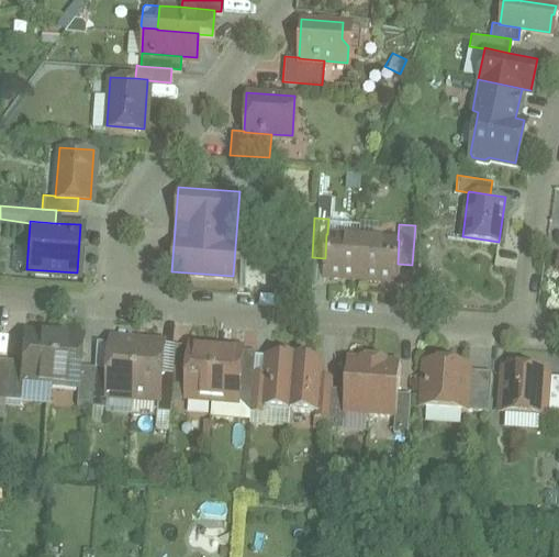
[(327,234),(326,234),(325,258),(324,274),(355,276),(357,236),(327,234)]
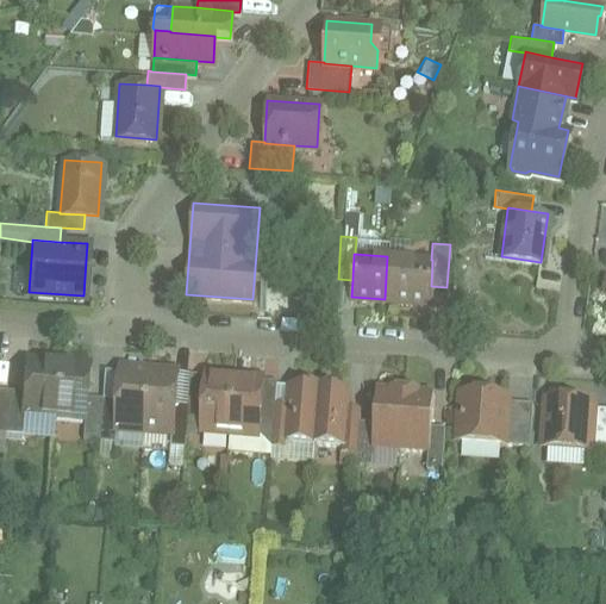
[(431,260),(387,256),(385,299),(429,303),(431,286),(432,260),(431,260)]
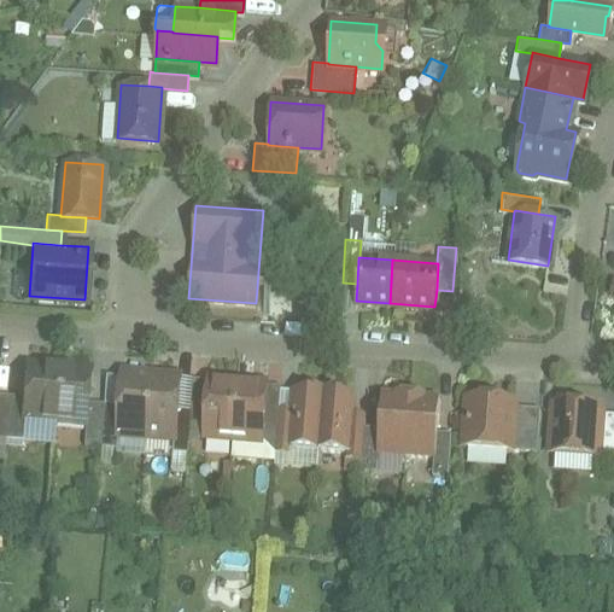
[(58,365),(25,362),(23,394),(21,415),(22,415),(53,418),(58,365)]
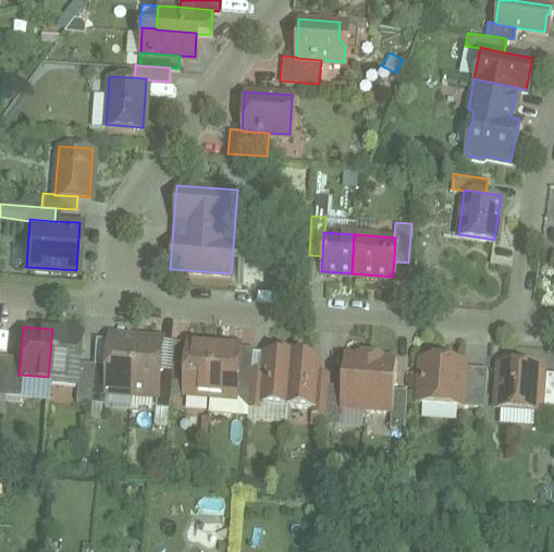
[(81,331),(52,329),(48,377),(76,379),(77,379),(78,359),(81,331)]
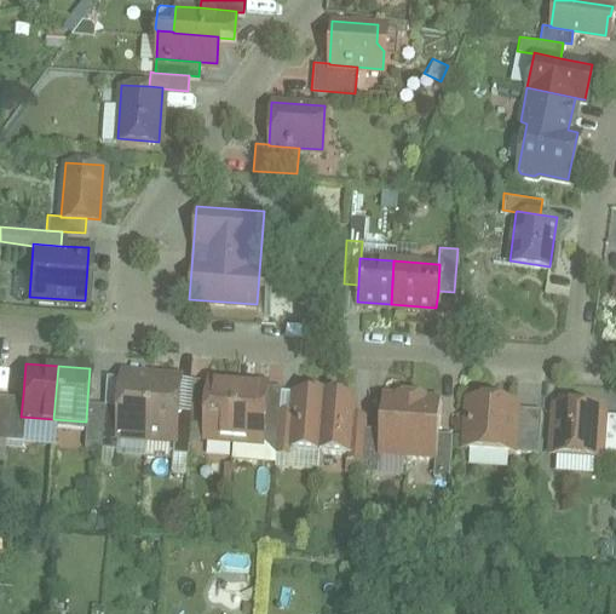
[(150,373),(121,371),(119,402),(116,431),(117,431),(144,434),(143,448),(144,448),(150,373)]
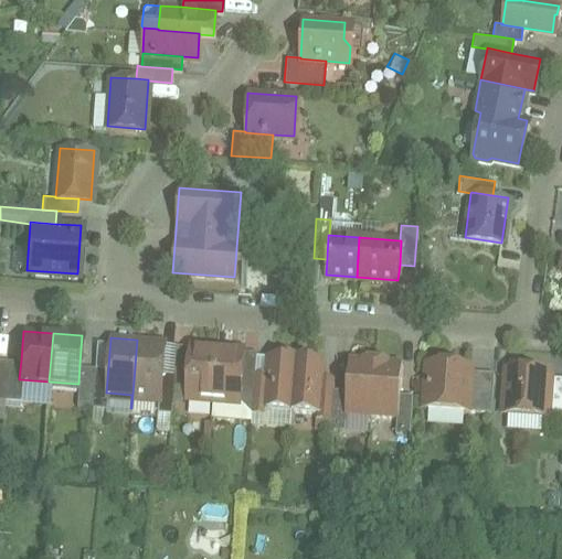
[(163,342),(137,340),(131,408),(133,395),(158,397),(159,397),(161,371),(163,342)]
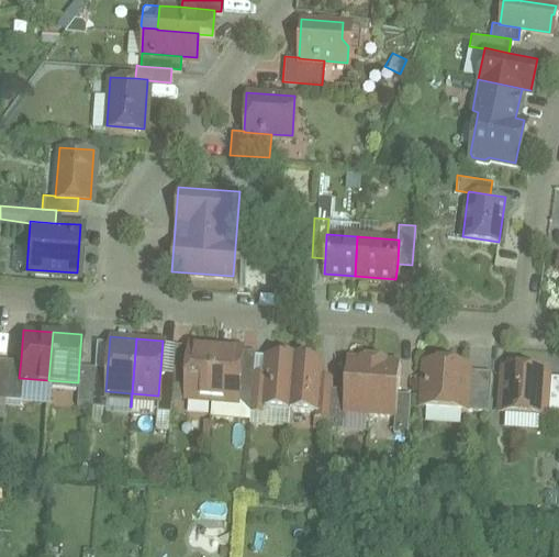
[(188,343),(175,342),(172,370),(172,381),(185,382),(188,343)]
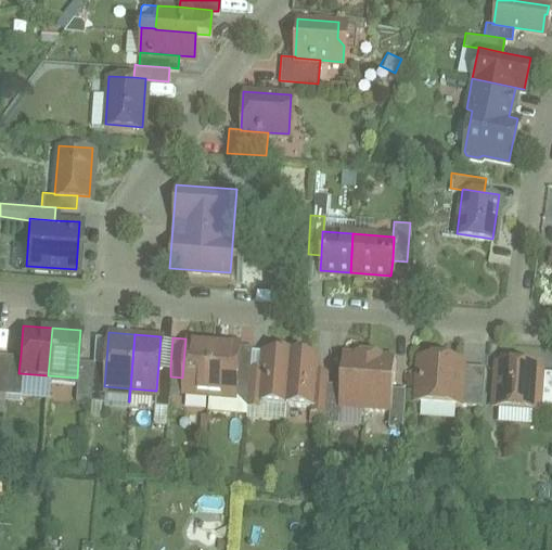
[(212,341),(185,339),(182,378),(181,388),(207,391),(212,341)]
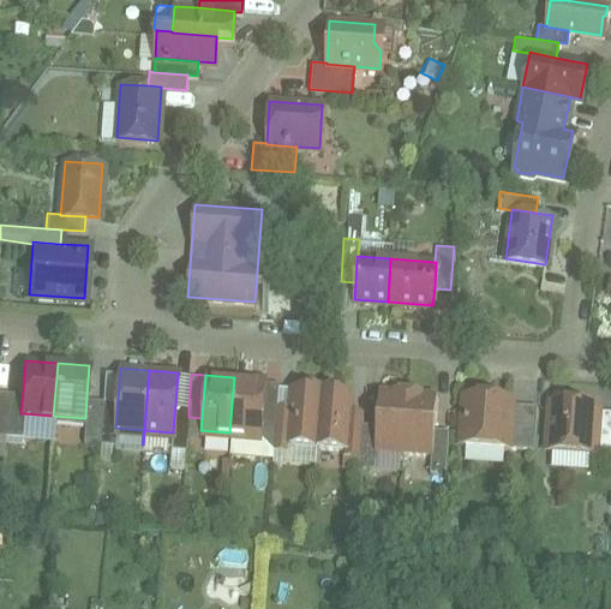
[(263,380),(234,377),(229,433),(258,435),(259,423),(263,380)]
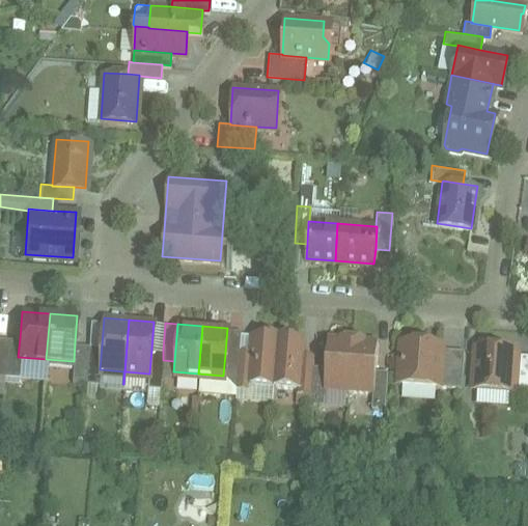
[(240,329),(227,328),(224,365),(237,366),(238,349),(240,329)]
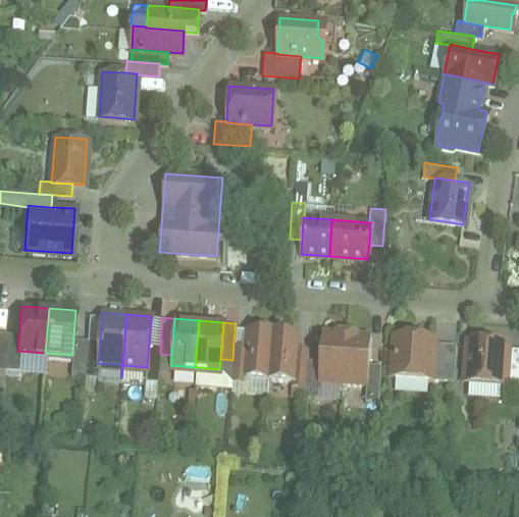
[(260,327),(248,326),(246,344),(244,375),(245,375),(268,377),(272,325),(260,324),(260,327)]
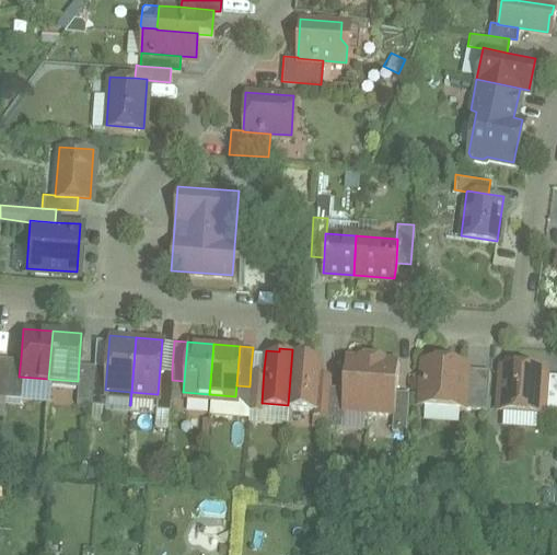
[(305,350),(292,349),(288,405),(313,407),(316,372),(318,355),(305,354),(305,350)]
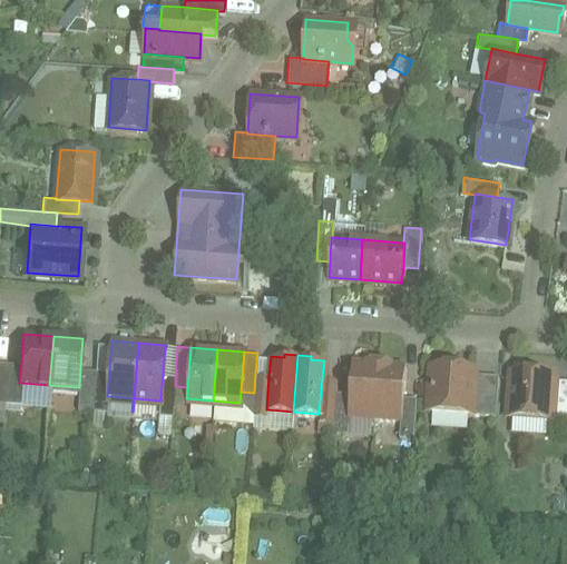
[(364,360),(351,360),(348,392),(346,415),(348,415),(373,416),(378,360),(364,359),(364,360)]
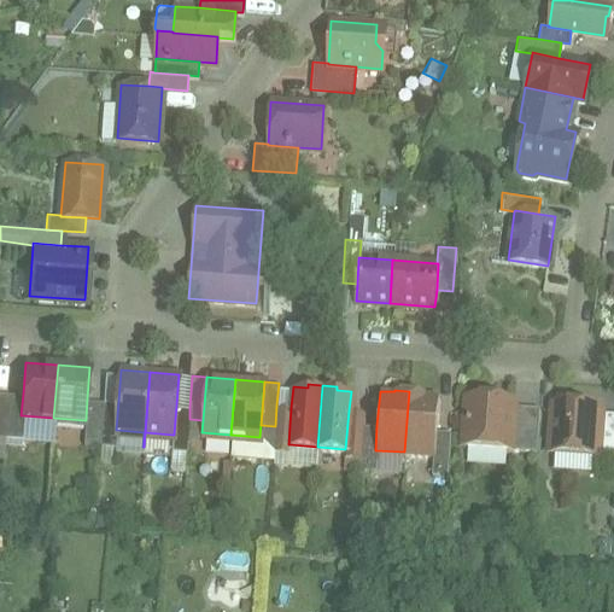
[(422,392),(409,391),(404,452),(432,454),(433,454),(434,430),(437,395),(422,394),(422,392)]
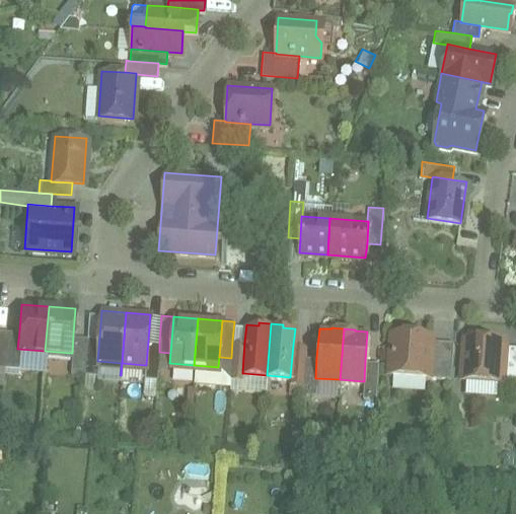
[(19,331),(6,329),(3,366),(17,367),(18,349),(17,349),(19,331)]
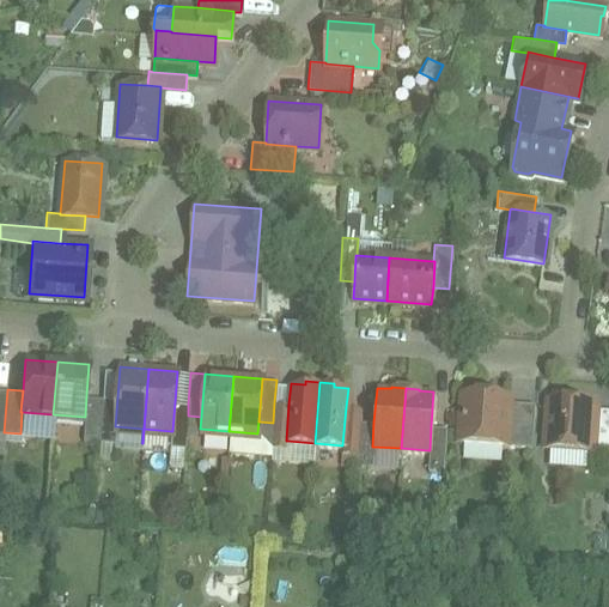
[(507,395),(463,393),(460,439),(505,443),(507,400),(507,395)]
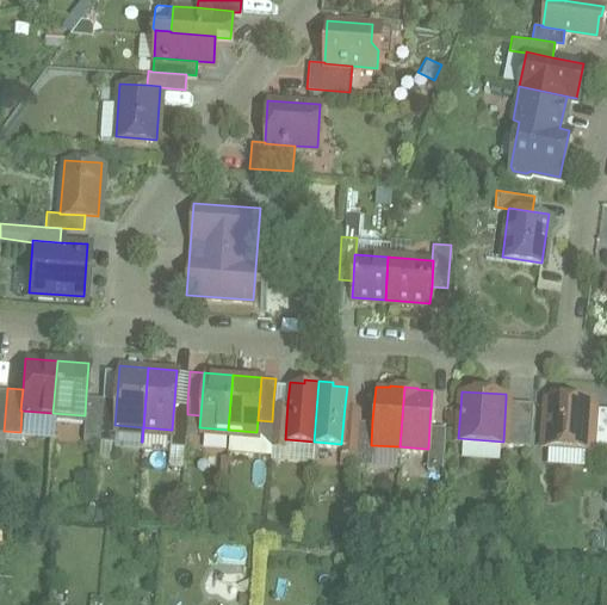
[(101,395),(86,394),(85,415),(84,415),(82,437),(98,438),(101,395)]
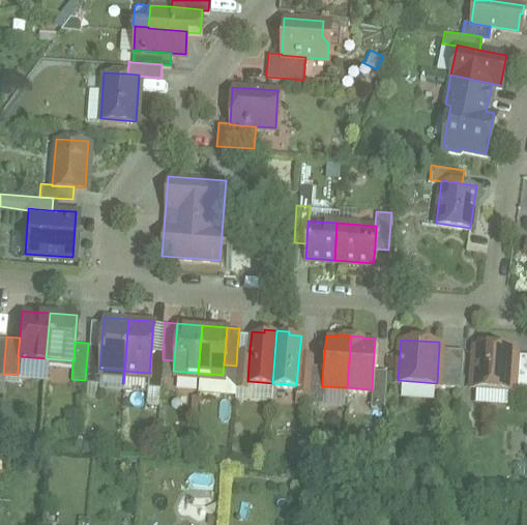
[(101,344),(88,343),(85,380),(99,381),(100,369),(99,369),(101,344)]
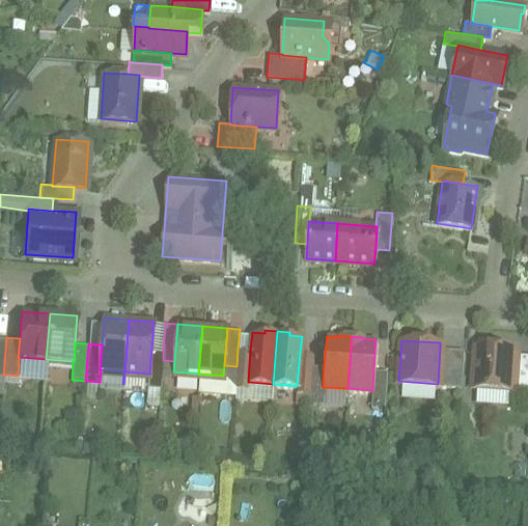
[(515,349),(475,345),(472,387),(511,390),(515,353),(515,349)]
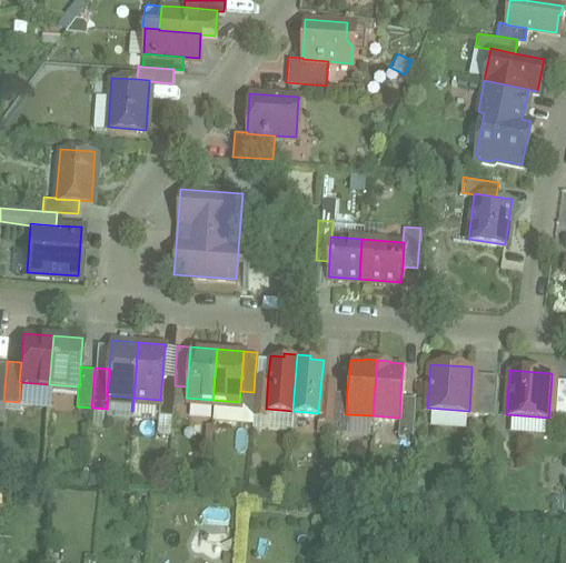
[(496,373),(472,371),(469,411),(493,413),(496,373)]
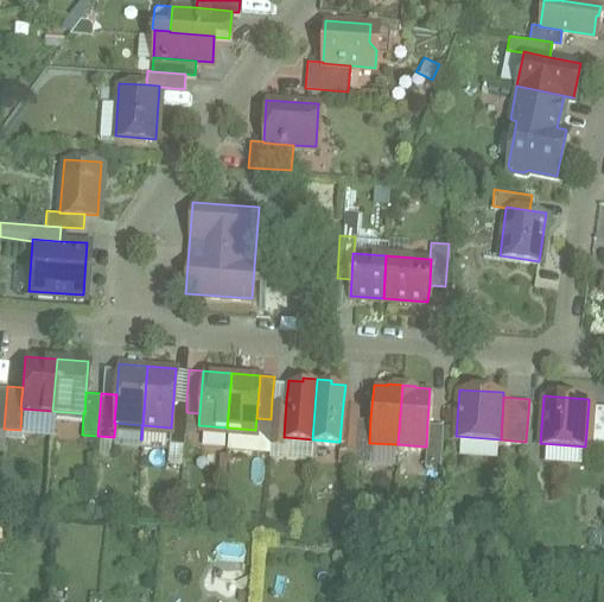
[(186,400),(173,399),(171,428),(170,428),(169,442),(183,443),(186,412),(186,400)]
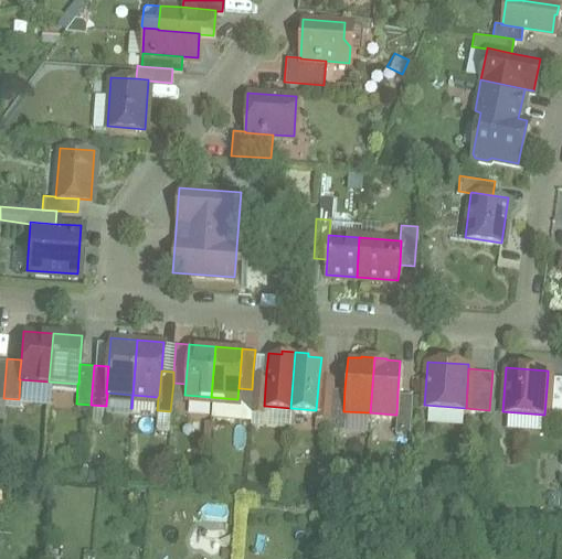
[(266,372),(253,371),(252,389),(251,410),(264,411),(265,406),(264,406),(266,372)]
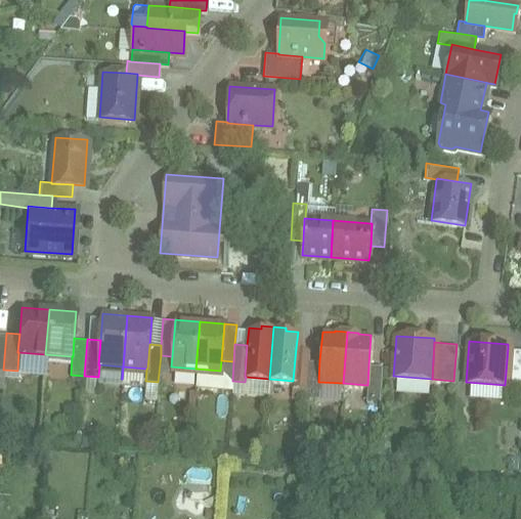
[(309,348),(296,348),(293,381),(292,386),(306,387),(307,360),(307,359),(309,348)]
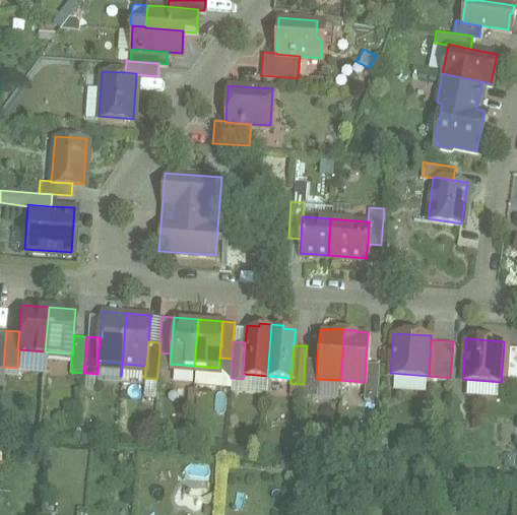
[(516,345),(504,345),(501,382),(516,382),(516,345)]
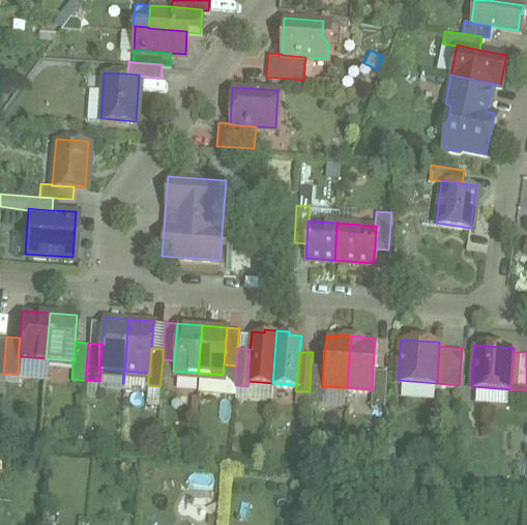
[(323,365),(311,363),(311,365),(310,391),(309,401),(322,402),(323,386),(322,386),(323,365)]
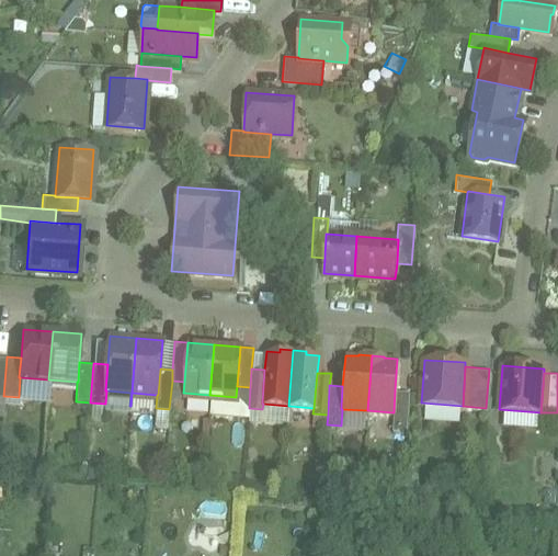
[(408,392),(395,390),(394,412),(393,412),(391,430),(406,430),(408,392)]
